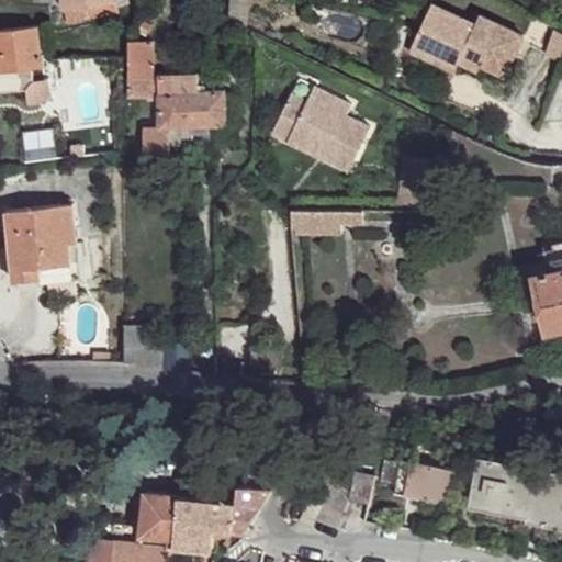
[(120,14),(115,0),(64,0),(69,23),(120,14)]
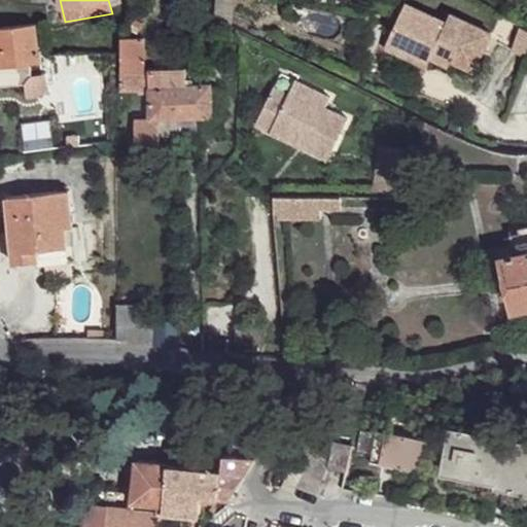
[(231,0),(215,0),(215,4),(214,19),(231,27),(231,0)]
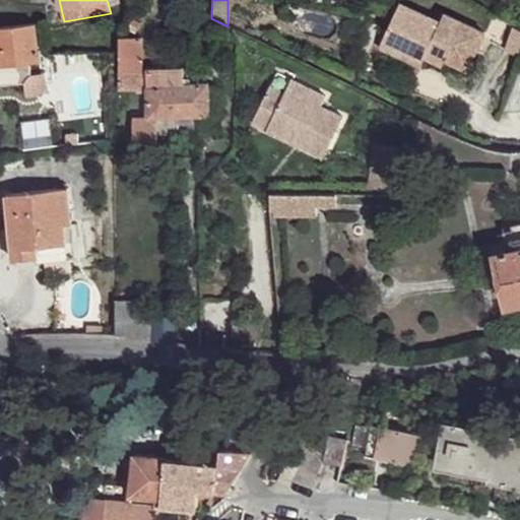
[(481,35),(442,17),(437,25),(427,20),(426,21),(396,8),(378,52),(398,59),(420,70),(425,63),(440,71),(443,65),(464,74),(481,35)]
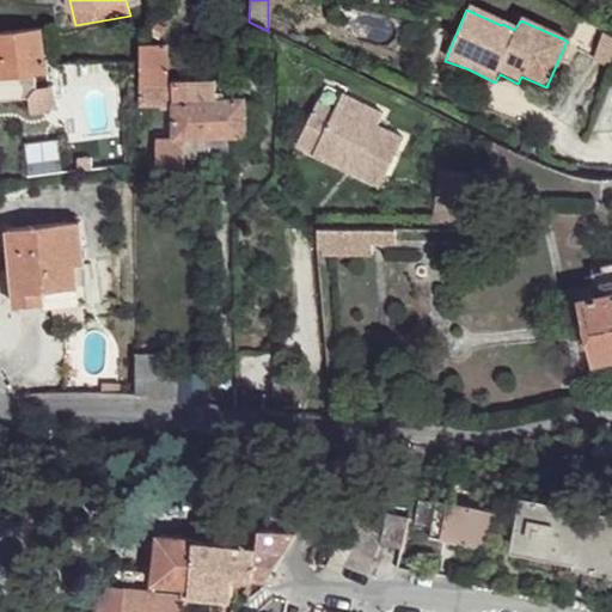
[(0,99),(2,101),(35,97),(37,115),(50,112),(60,101),(56,84),(54,84),(44,26),(0,32),(0,99)]
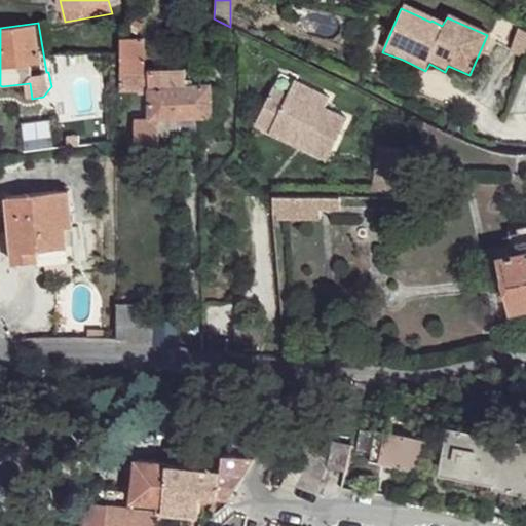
[(143,81),(143,39),(120,38),(121,91),(138,92),(138,82),(143,81)]
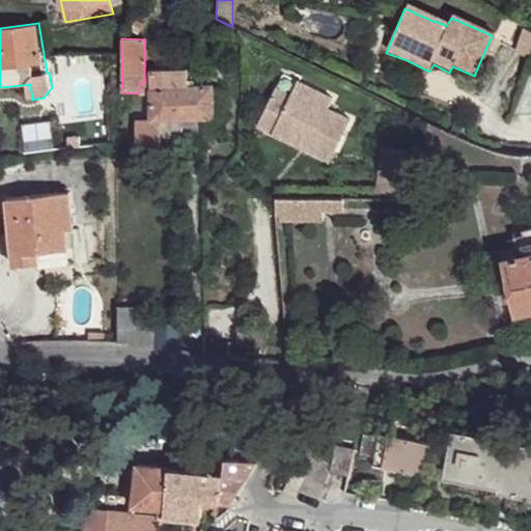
[(187,87),(186,70),(150,72),(151,116),(136,117),(136,147),(160,146),(159,122),(213,119),(212,87),(187,87)]
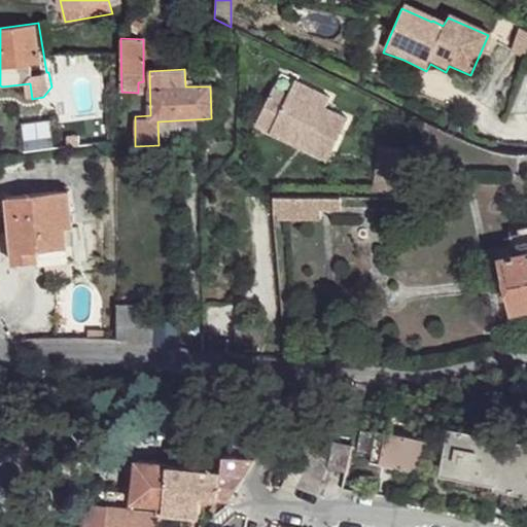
[(277,124),(309,139),(304,151),(327,163),(348,120),(325,109),(329,99),(295,81),(284,105),(270,97),(254,127),(271,135),(277,124)]
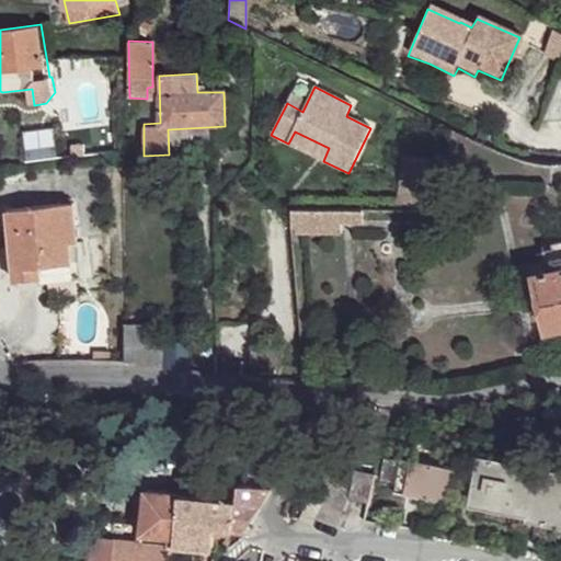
[(329,148),(295,132),(288,144),(323,161),(329,148)]
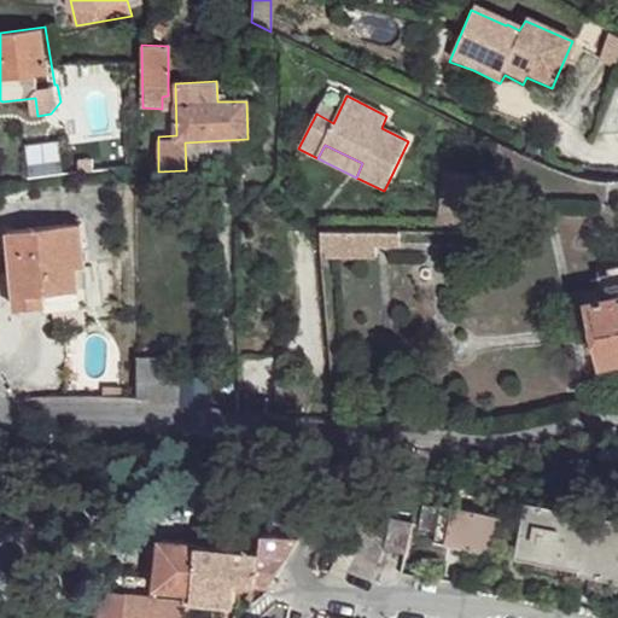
[(87,287),(83,226),(12,233),(18,307),(46,304),(45,292),(87,287)]
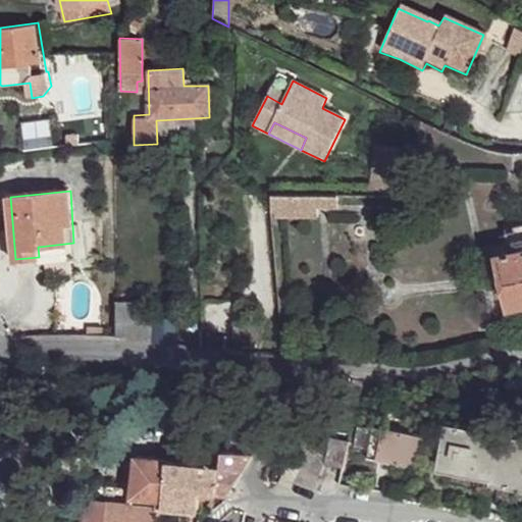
[(275,193),(270,194),(271,207),(338,208),(340,196),(275,193)]
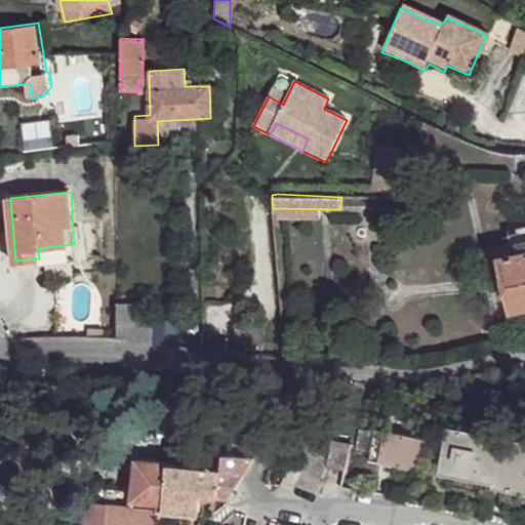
[(519,231),(510,234),(515,254),(502,257),(514,309),(524,307),(524,227),(518,229),(519,231)]
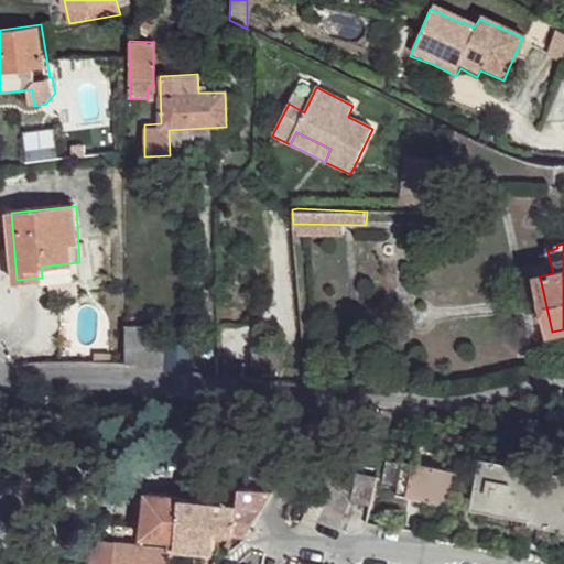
[(150,327),(126,326),(126,367),(187,373),(187,347),(151,347),(150,327)]
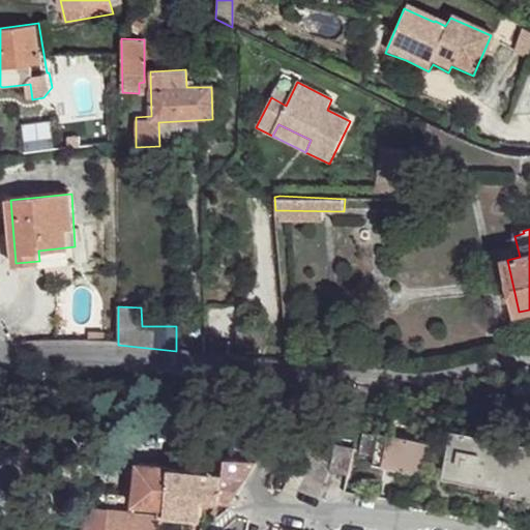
[(529,442),(453,427),(442,477),(500,490),(499,493),(529,499),(529,442)]
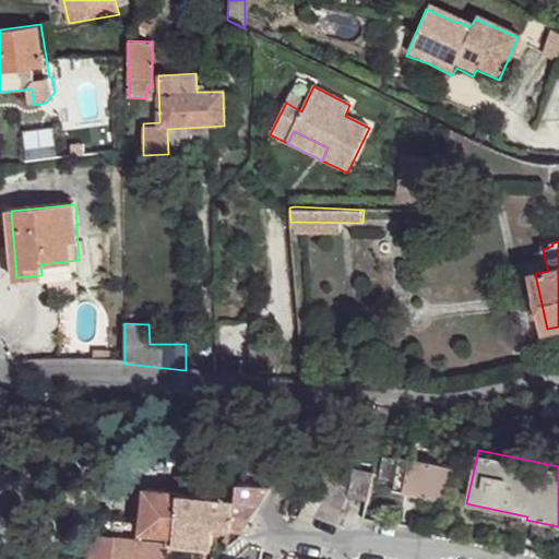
[(450,466),(401,456),(395,490),(442,499),(450,466)]
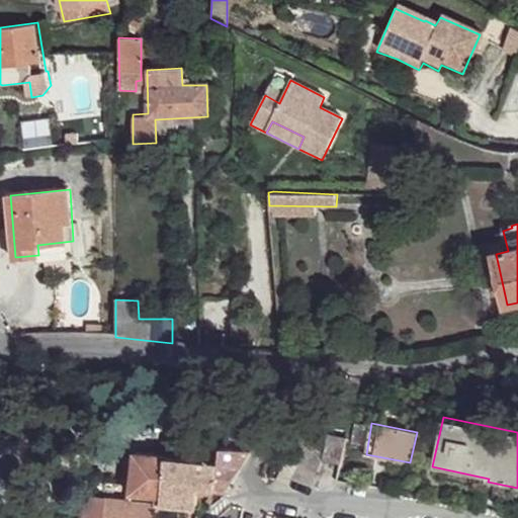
[(300,437),(300,444),(296,462),(281,459),(277,481),(289,484),(291,480),(317,486),(321,457),(338,460),(343,437),(327,433),(300,437)]
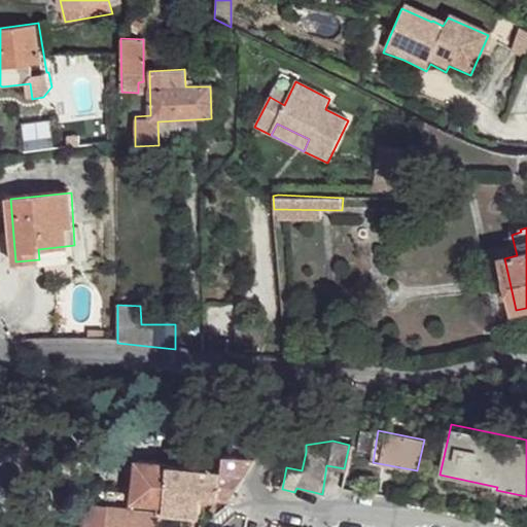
[(195,451),(169,449),(165,468),(136,463),(128,510),(95,504),(90,512),(88,526),(163,526),(166,510),(201,514),(203,492),(215,495),(231,496),(236,476),(254,458),(221,454),(220,459),(194,456),(195,451)]
